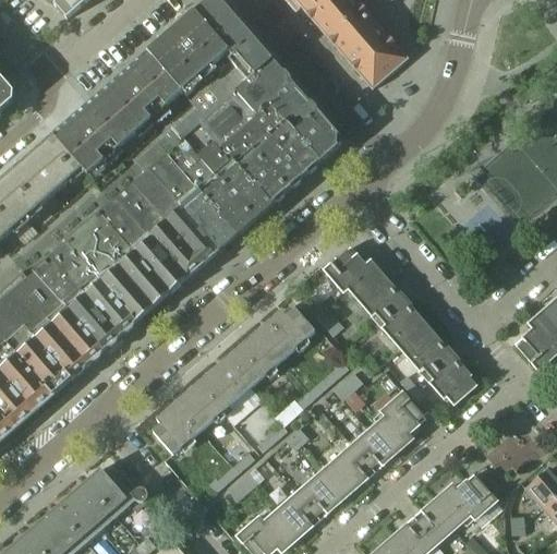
[(52,0),(68,17),(87,0),(52,0)]
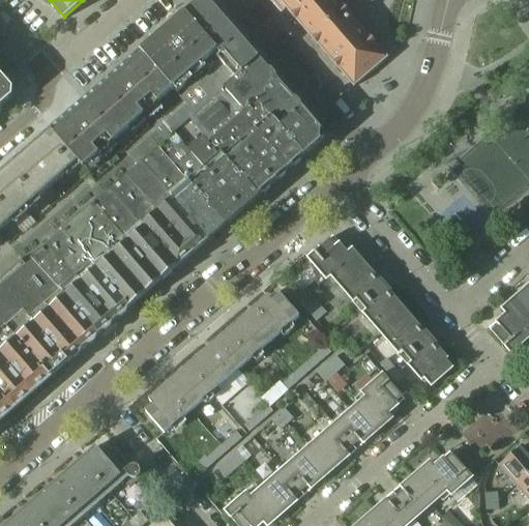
[(260,56),(212,0),(197,0),(182,12),(215,50),(216,50),(226,61),(197,87),(184,97),(186,100),(128,150),(138,161),(195,110),(196,111),(260,56)]
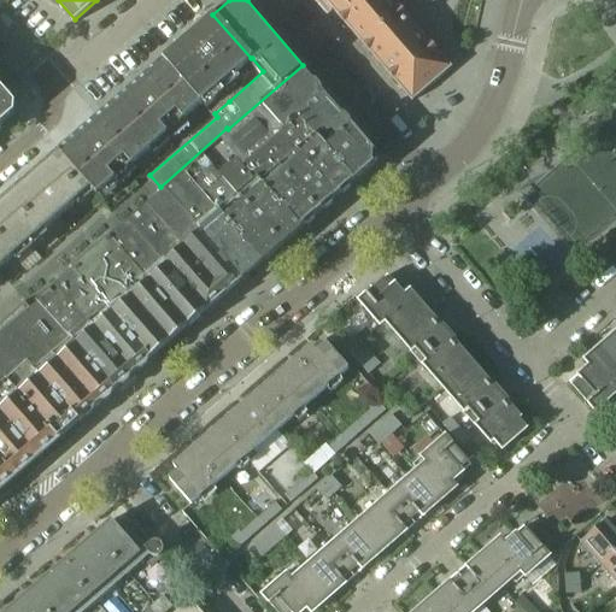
[(453,64),(398,0),(318,0),(328,11),(334,6),(414,98),(453,64)]
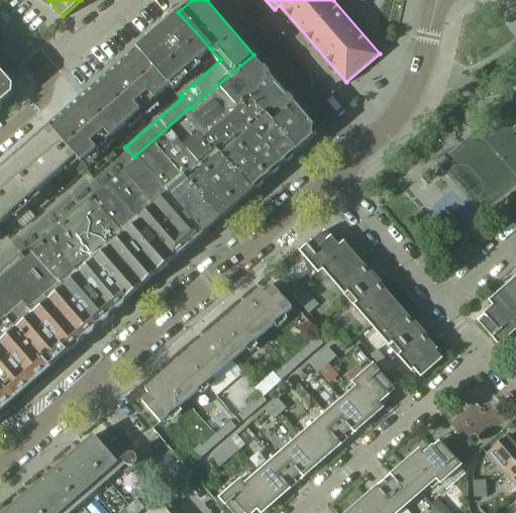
[(170,84),(210,48),(178,12),(135,49),(168,86),(170,84)]
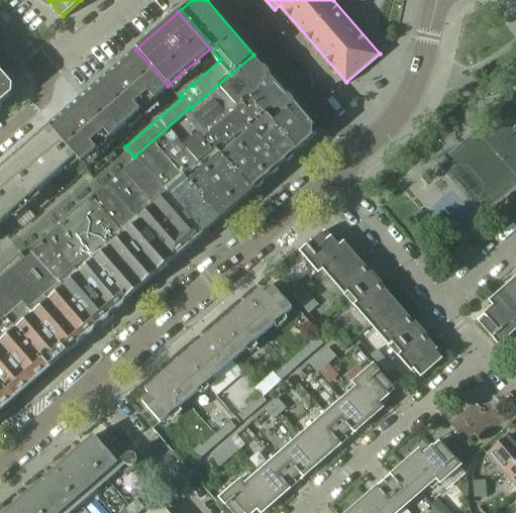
[(180,95),(192,85),(220,60),(211,48),(210,48),(170,84),(180,95)]
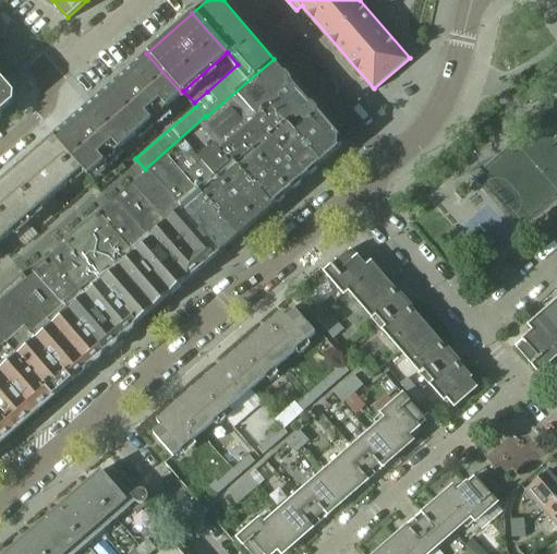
[(134,133),(181,93),(146,53),(100,94),(134,133)]
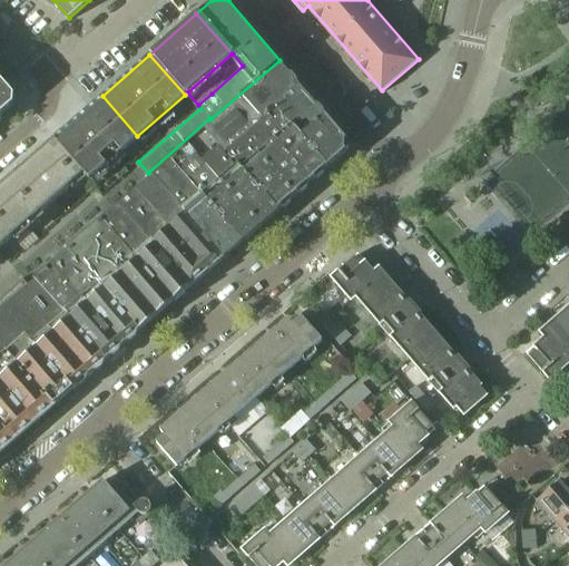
[(274,105),(300,83),(280,60),(211,119),(204,124),(224,148),(241,134),(274,105)]
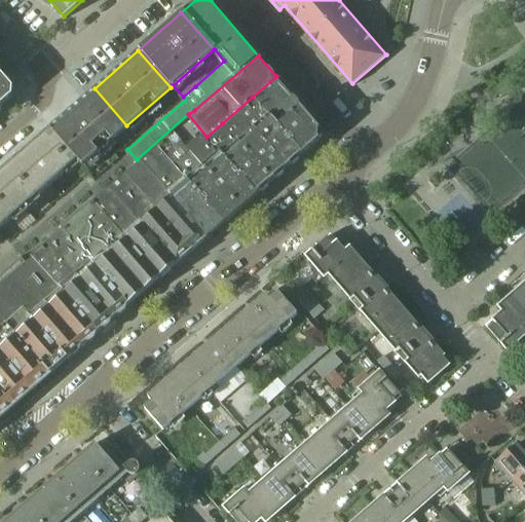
[(0,105),(13,94),(14,85),(0,68),(0,105)]
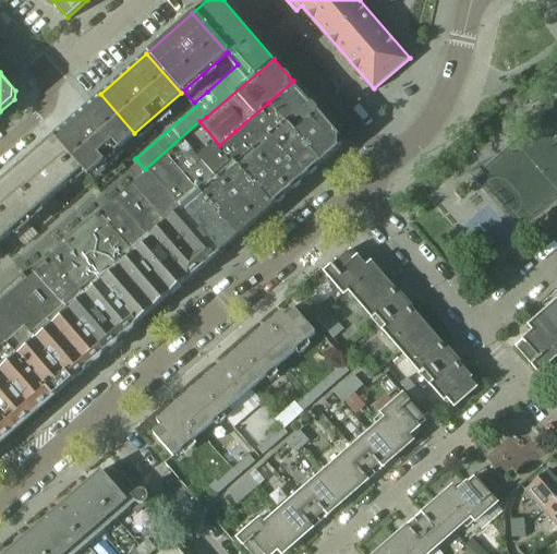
[(341,136),(293,81),(268,103),(283,121),(319,163),(340,145),(341,136)]
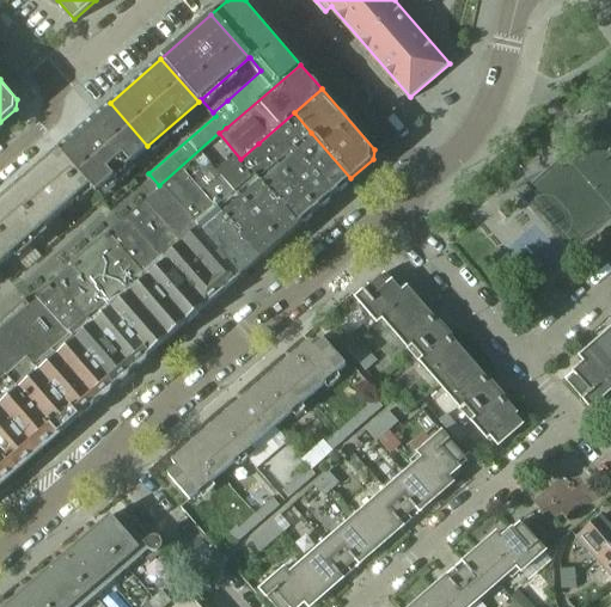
[(95,191),(147,146),(110,103),(57,148),(87,183),(89,183),(95,191)]
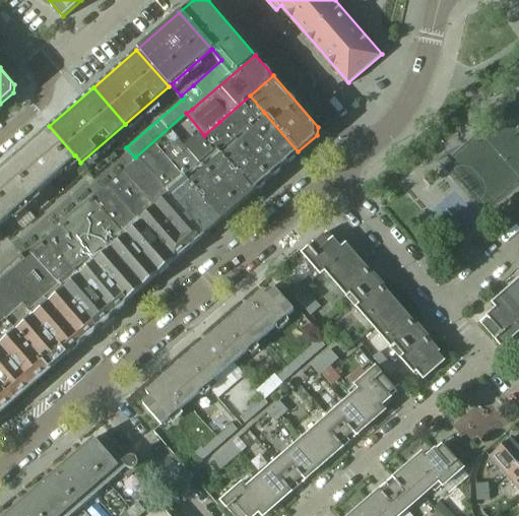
[(221,150),(235,139),(250,126),(264,113),(250,95),(219,122),(204,135),(205,135),(207,134),(221,150)]
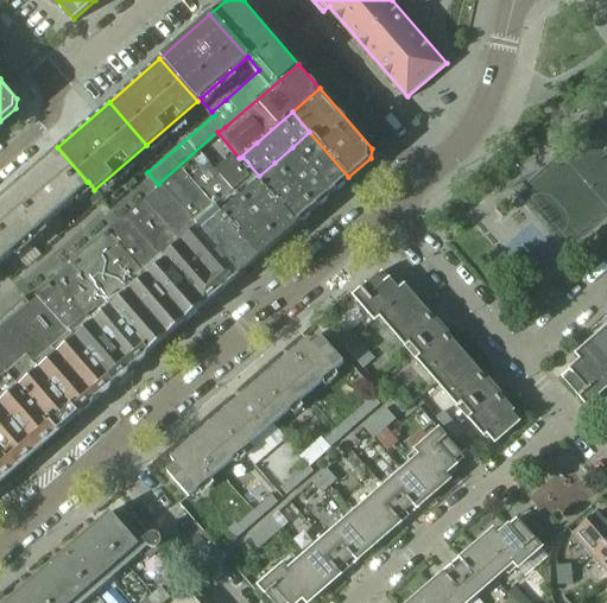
[(348,177),(309,132),(292,147),(332,192),(348,177)]
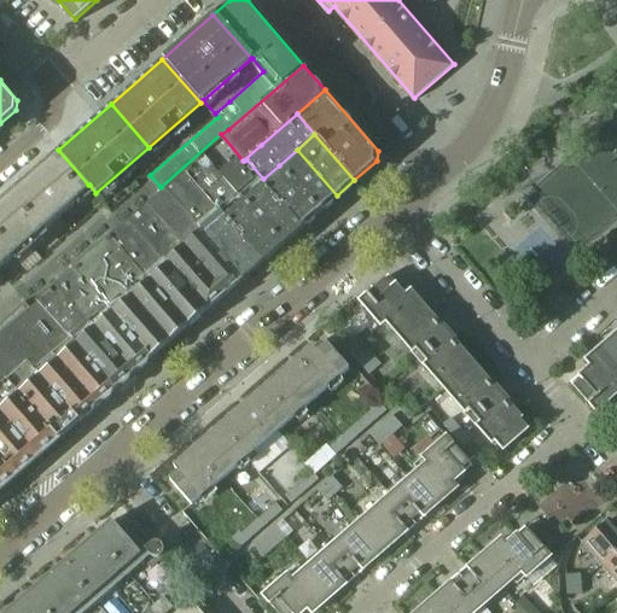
[(83,197),(80,193),(88,185),(58,150),(0,199),(0,210),(25,240),(36,231),(40,234),(52,225),(48,220),(65,205),(69,209),(83,197)]
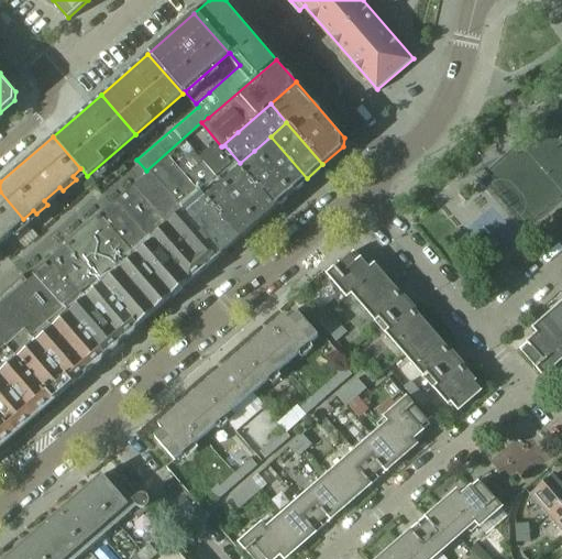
[(307,178),(271,136),(254,151),(290,193),(307,178)]
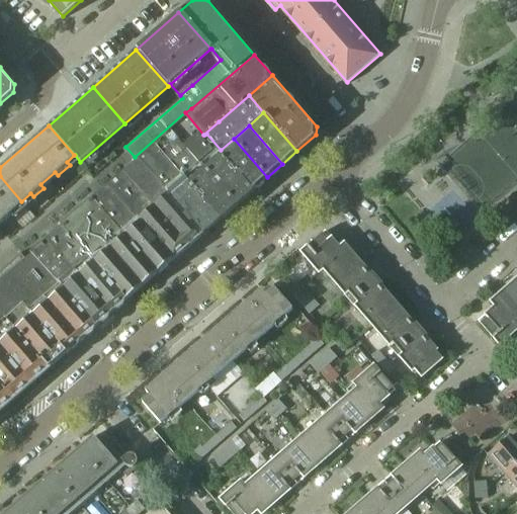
[(234,139),(221,150),(219,152),(219,153),(251,190),(267,177),(234,139)]
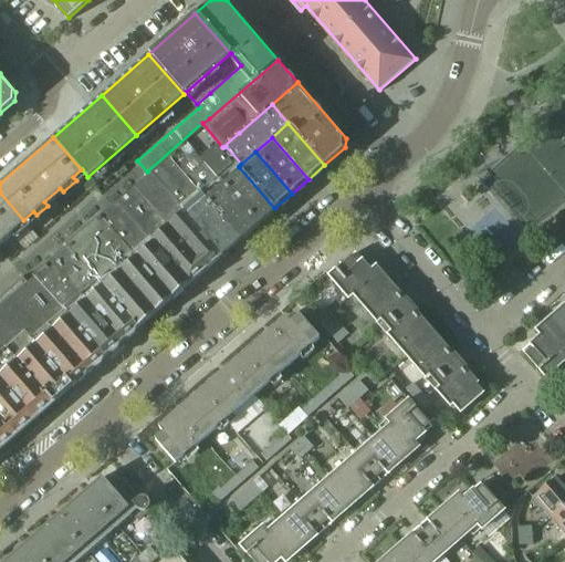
[(199,191),(201,189),(170,155),(152,169),(222,253),(230,248),(240,238),(199,191)]
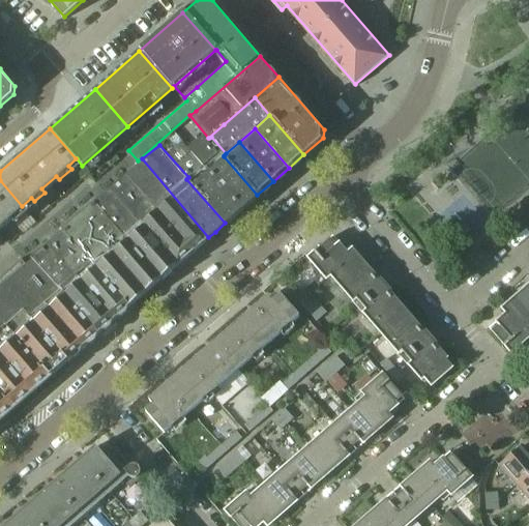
[(257,195),(224,156),(224,155),(218,150),(203,165),(241,208),(257,195)]
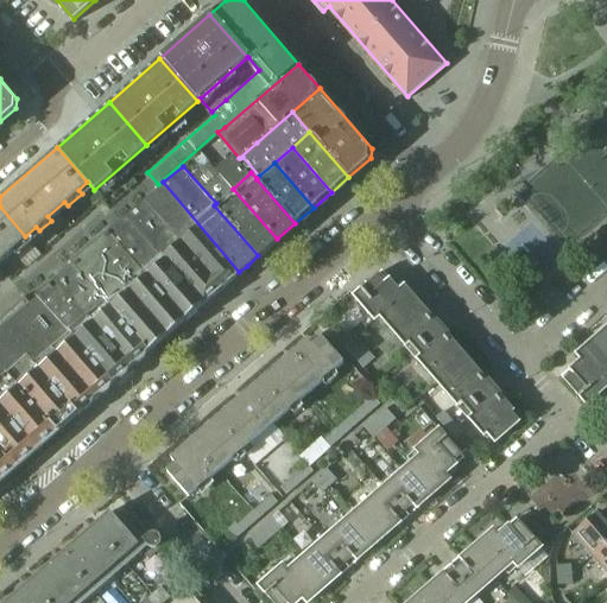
[(239,272),(163,182),(144,198),(221,287),(239,272)]
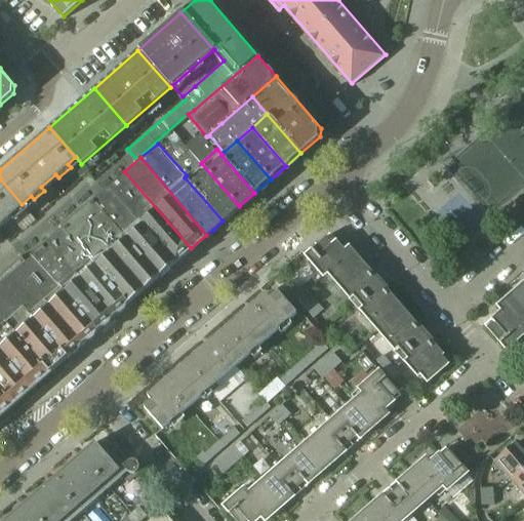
[(201,163),(187,175),(185,177),(223,221),(239,206),(201,163)]
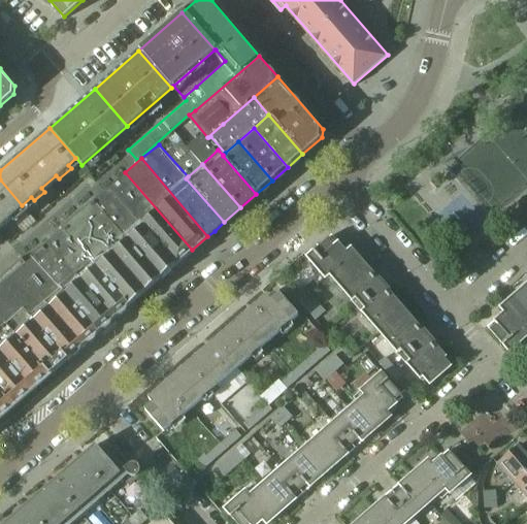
[(192,250),(125,172),(110,185),(176,264),(192,250)]
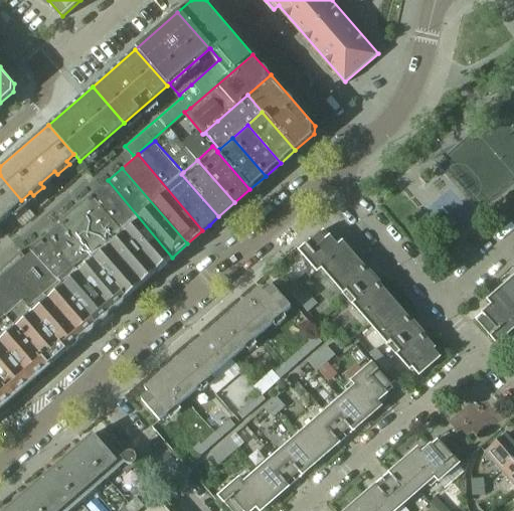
[(18,209),(15,205),(21,200),(0,175),(0,218),(4,215),(7,218),(18,209)]
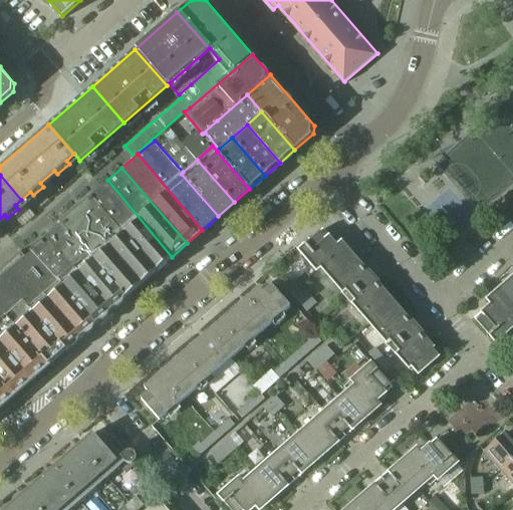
[(172,257),(107,180),(91,193),(157,270),(172,257)]
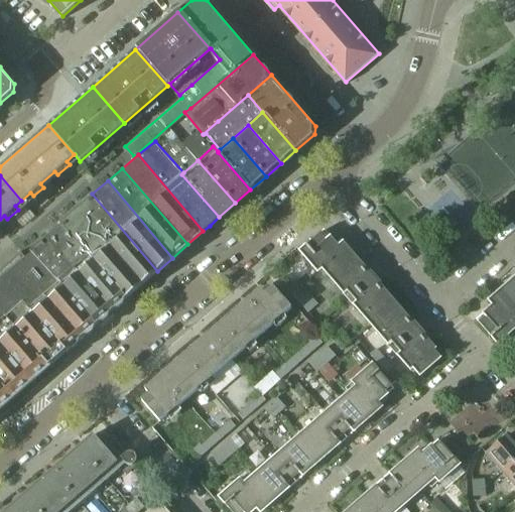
[(157,271),(92,194),(77,207),(143,283),(157,271)]
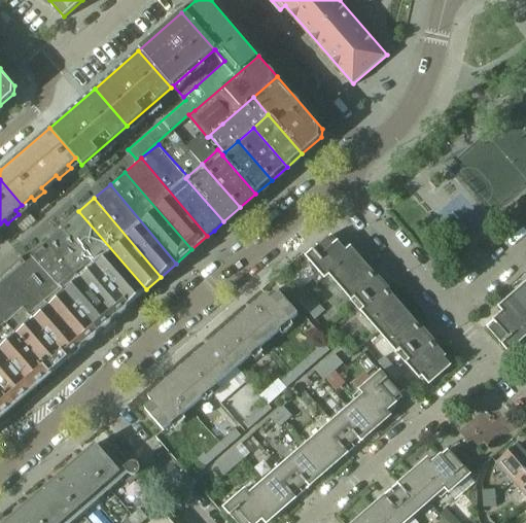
[(146,289),(78,211),(61,225),(129,304),(146,289)]
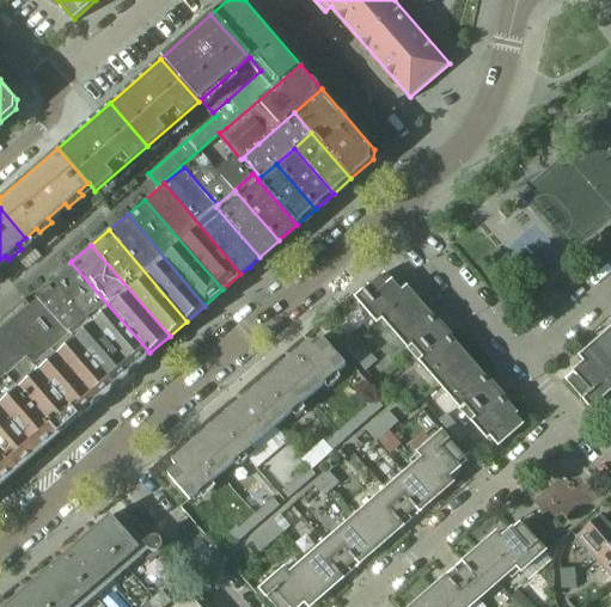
[(150,353),(71,262),(54,276),(59,282),(133,368),(150,353)]
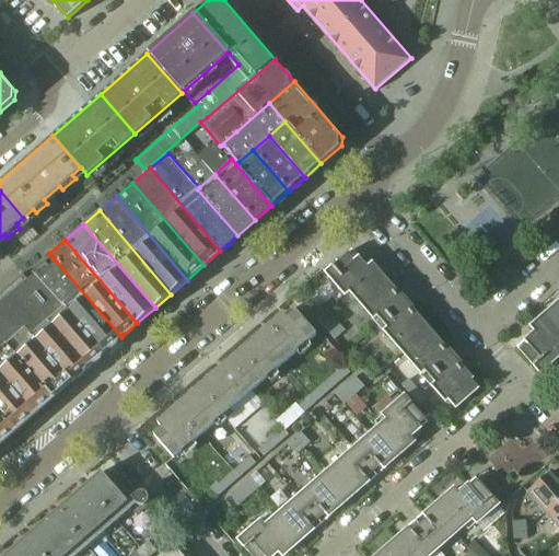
[(385,275),(373,261),(368,265),(359,254),(357,257),(350,250),(326,270),(346,292),(350,289),(358,298),(385,275)]
